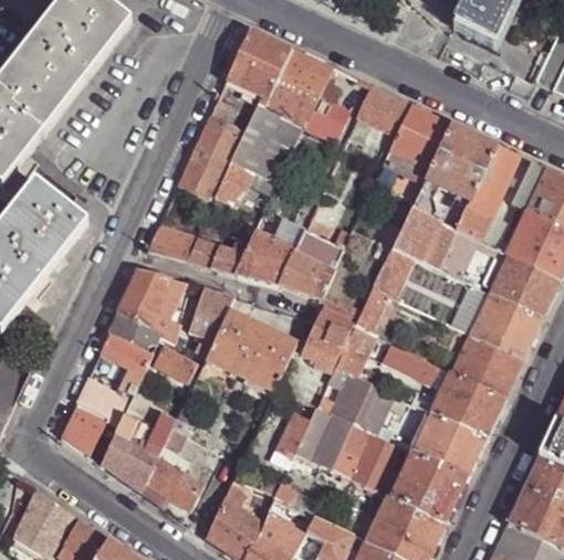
[(128,19),(104,0),(58,0),(0,75),(0,186),(128,19)]
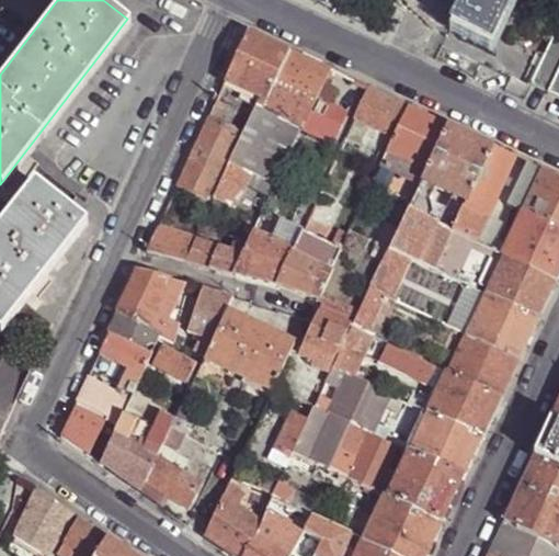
[(489,41),(508,0),(459,0),(448,22),(489,41)]
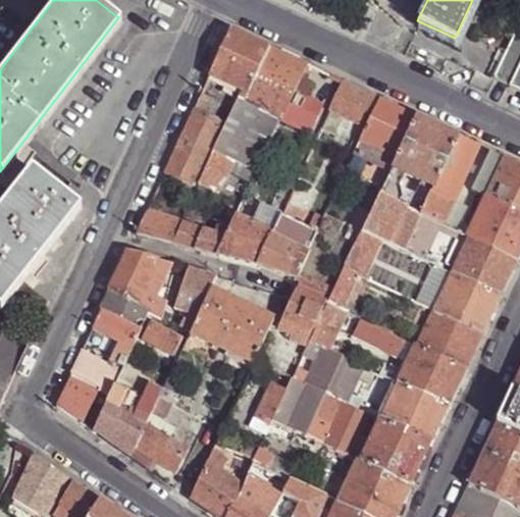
[(492,76),(519,90),(519,16),(505,50),(492,76)]
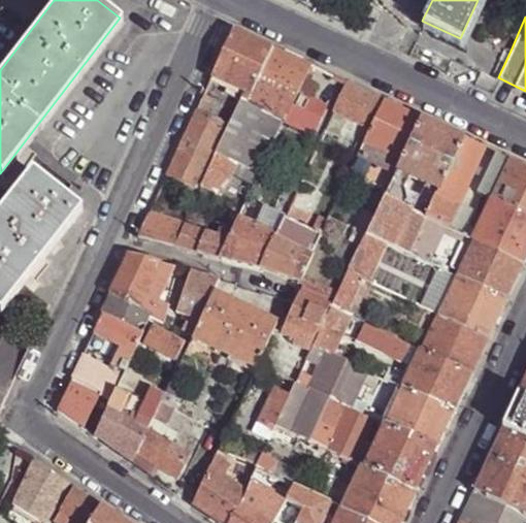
[(210,73),(219,76),(243,88),(250,91),(271,44),(232,26),(210,73)]
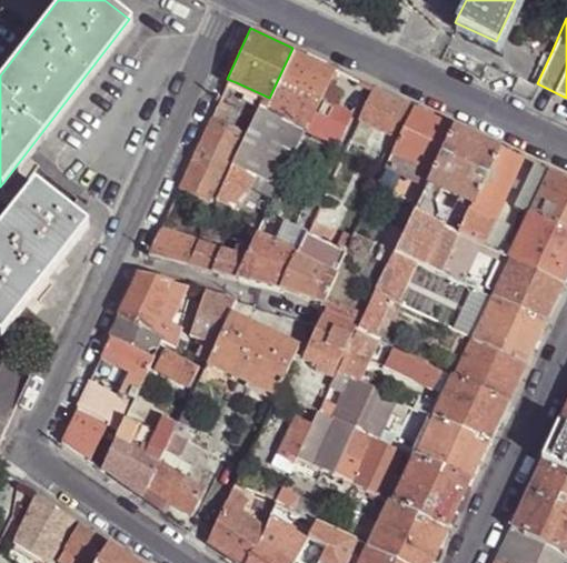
[(331,67),(292,48),(269,98),(265,107),(265,109),(304,127),(305,126),(312,109),(318,97),(325,81),(328,76),(331,67)]
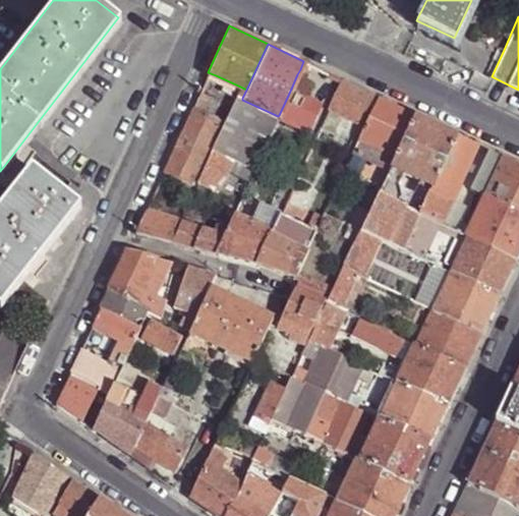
[(484,73),(492,76),(504,50),(497,47),(484,73)]
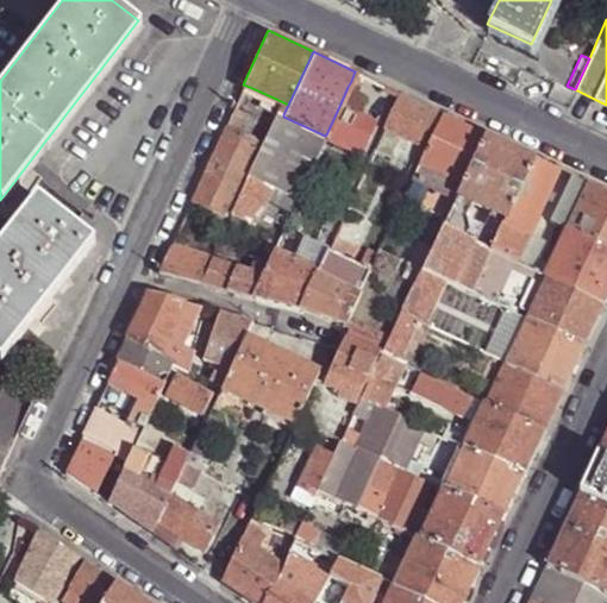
[(361,74),(355,71),(351,81),(357,83),(361,74)]
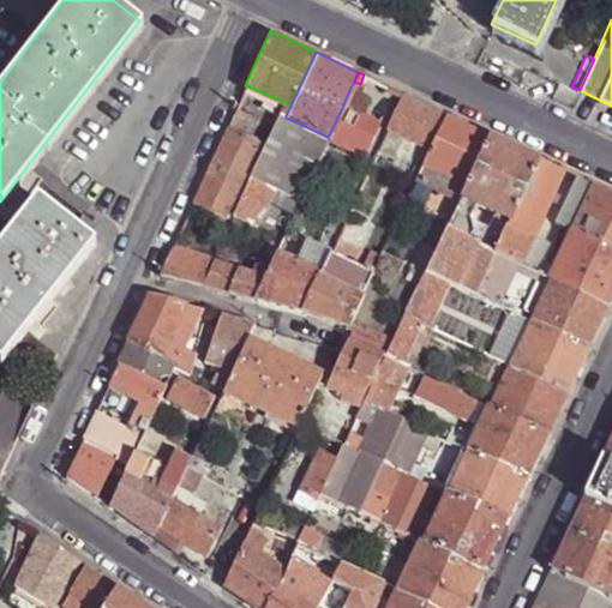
[(245,85),(233,112),(241,115),(255,89),(245,85)]
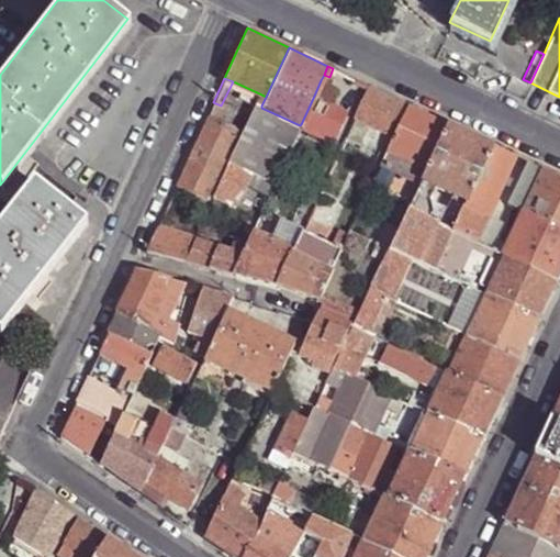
[(326,82),(321,80),(314,96),(326,101),(328,98),(334,86),(326,82)]
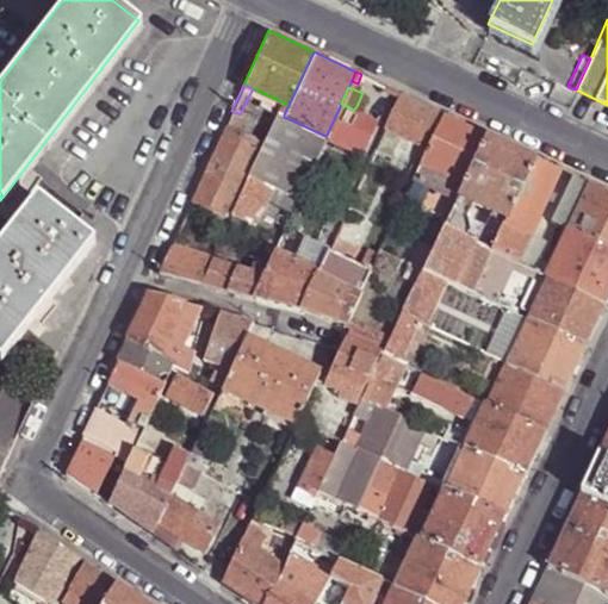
[(442,112),(399,92),(384,124),(399,132),(427,144),(442,112)]
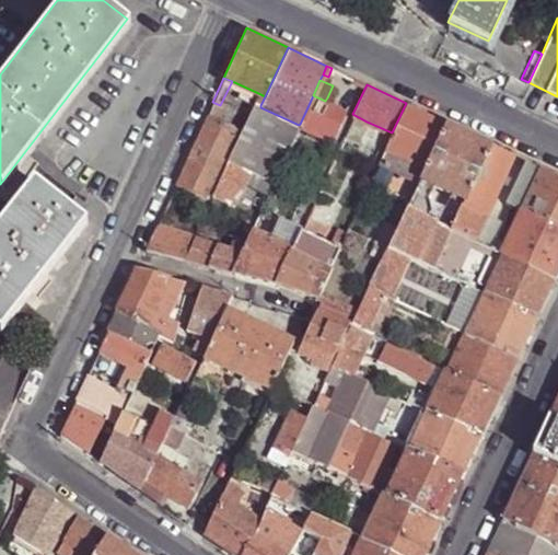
[(260,105),(265,96),(258,93),(254,103),(255,104),(260,105)]
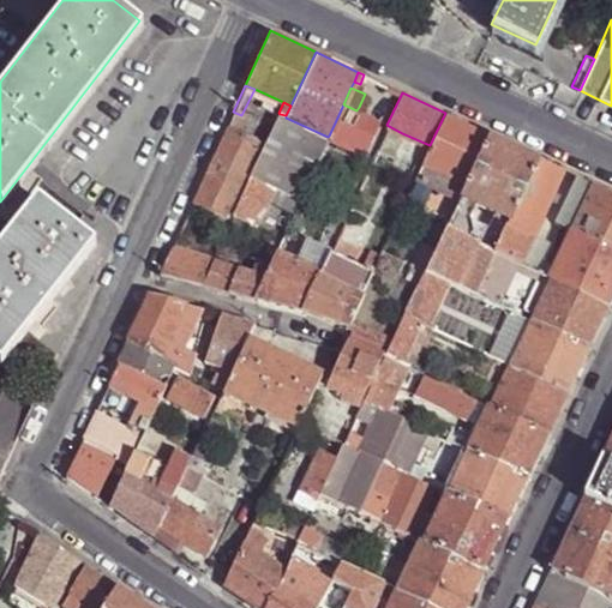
[(357,110),(343,104),(337,118),(352,124),(358,112),(357,110)]
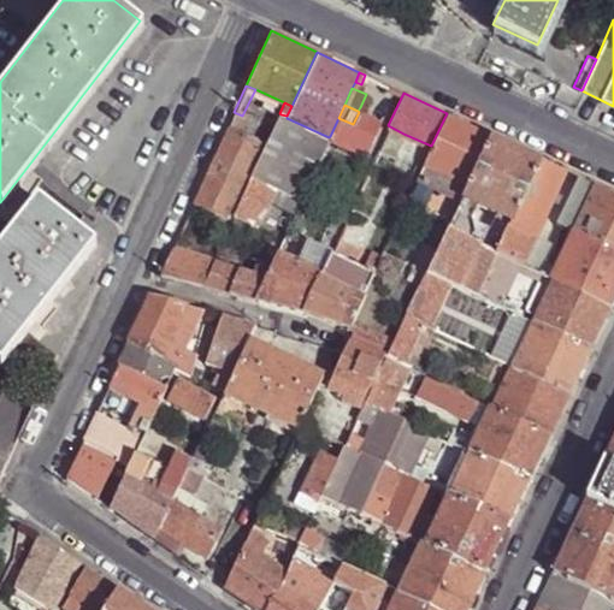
[(360,107),(358,111),(359,112),(353,124),(370,140),(381,117),(360,107)]
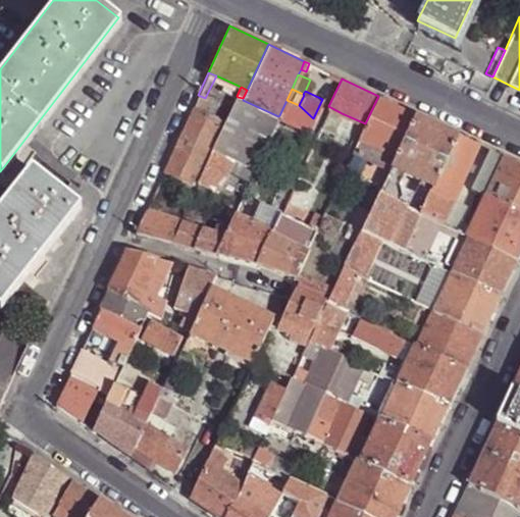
[(415,113),(378,96),(365,123),(360,136),(396,154),(415,113)]
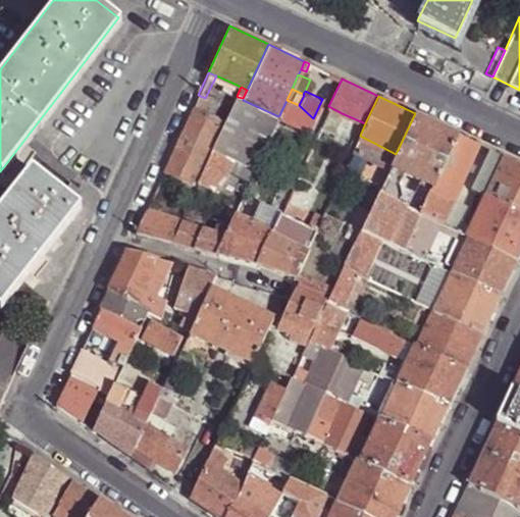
[(243,100),(243,98),(238,97),(197,179),(217,190),(218,188),(226,171),(227,168),(246,177),(252,165),(255,167),(278,116),(243,100)]
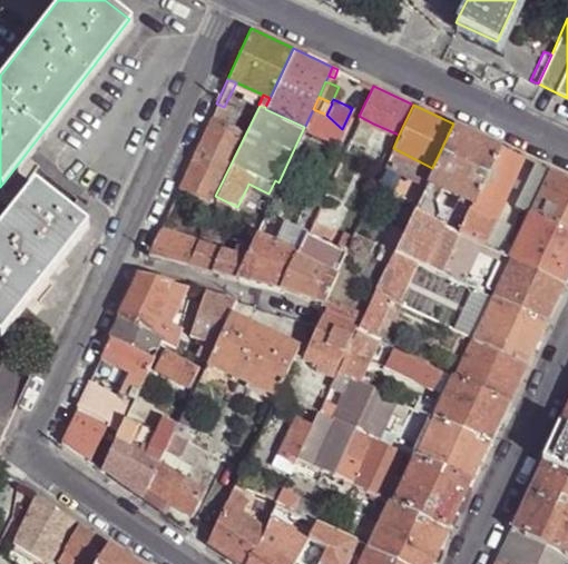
[(213,109),(211,116),(219,119),(222,114),(213,109)]
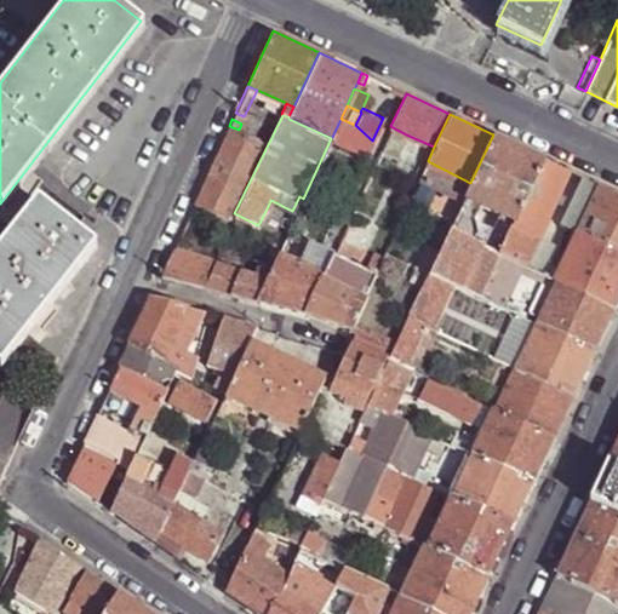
[(355,125),(341,119),(332,137),(347,144),(355,125)]
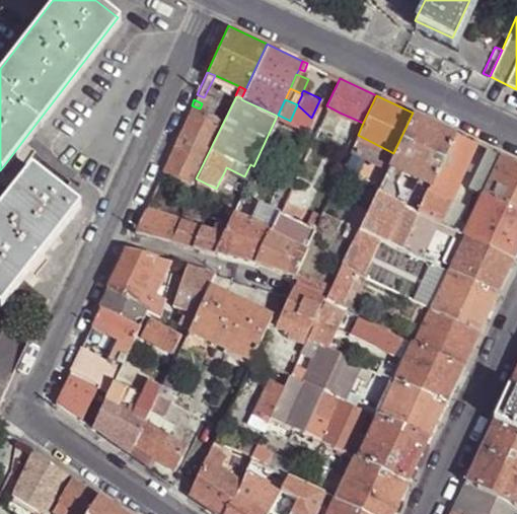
[(192,105),(161,169),(171,173),(178,177),(190,181),(219,118),(200,108),(192,105)]
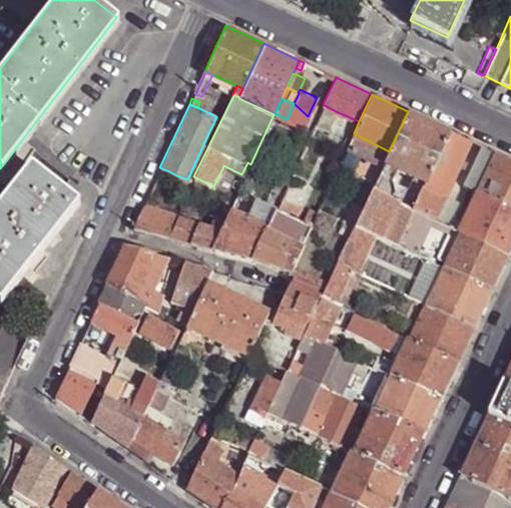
[(336,111),(323,104),(314,122),(328,128),(336,111)]
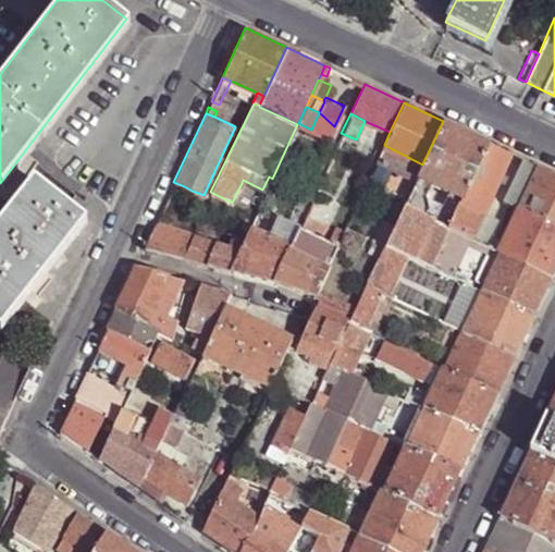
[(489,142),(443,121),(422,164),(418,175),(463,196),(489,142)]
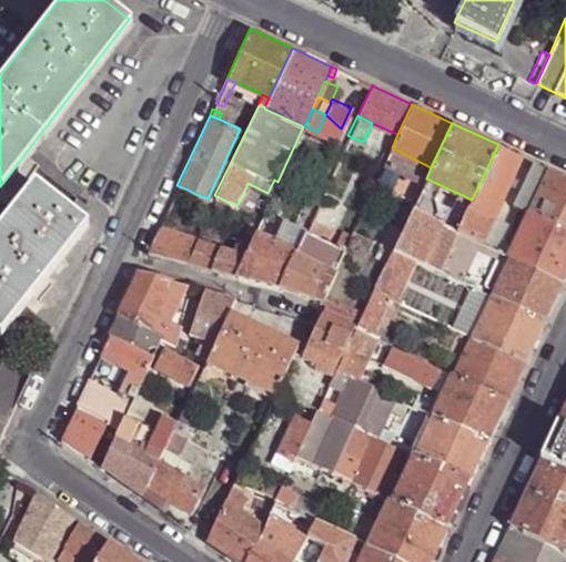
[(522,155),(498,144),(472,200),(468,207),(492,218),(494,214),(522,155)]
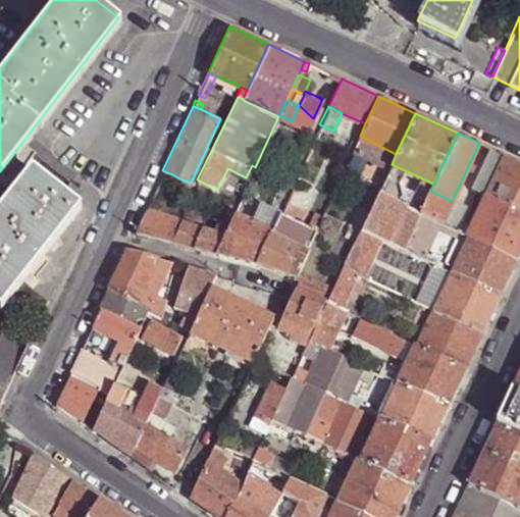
[(396,154),(360,136),(353,151),(390,168),(392,164),(396,154)]
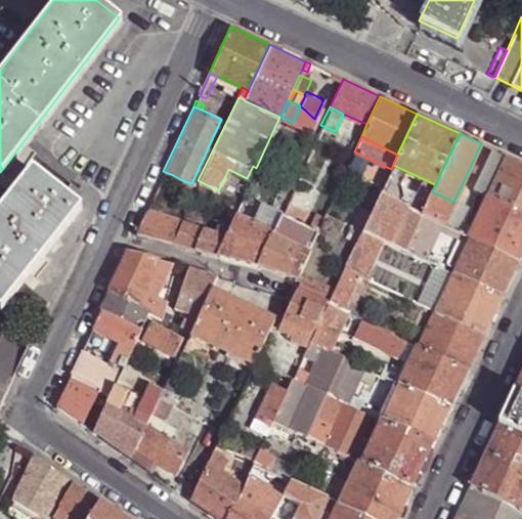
[(521,162),(505,155),(486,193),(521,210),(521,162)]
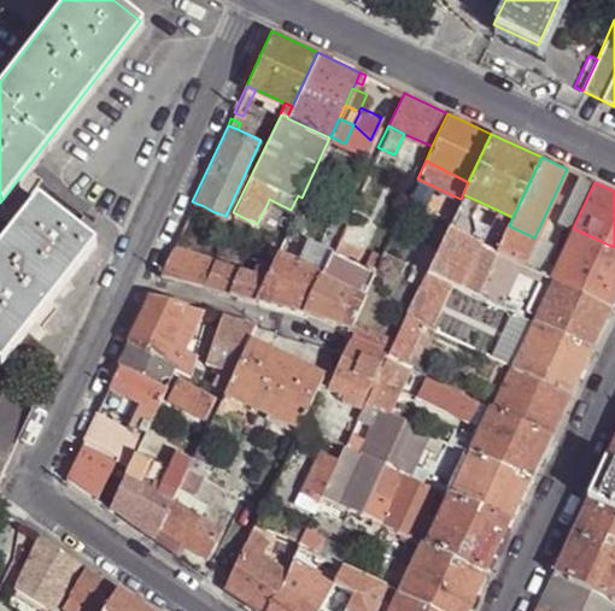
[(93,240),(36,195),(35,197),(27,189),(18,200),(28,207),(0,242),(0,362),(93,240)]
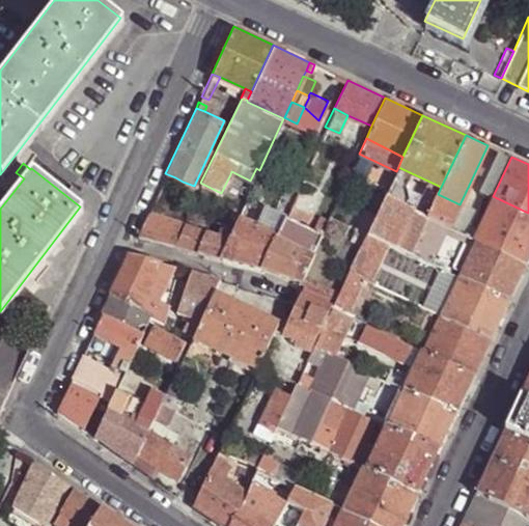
[(230,174),(222,191),(232,196),(240,180),(230,174)]
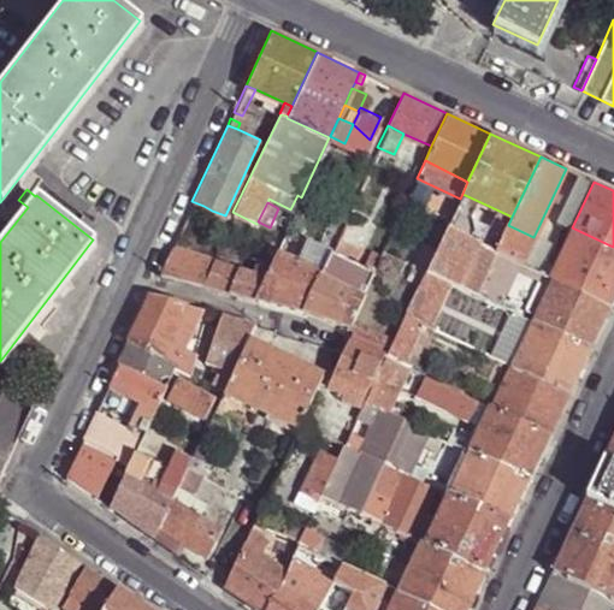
[(470,208),(458,202),(448,226),(459,231),(466,217),(470,208)]
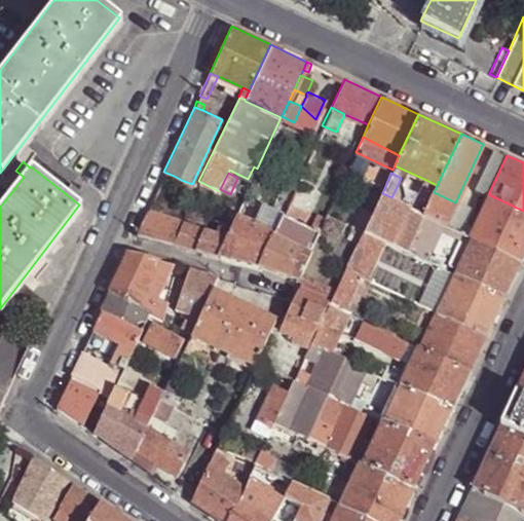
[(181,180),(174,176),(171,182),(179,185),(181,180)]
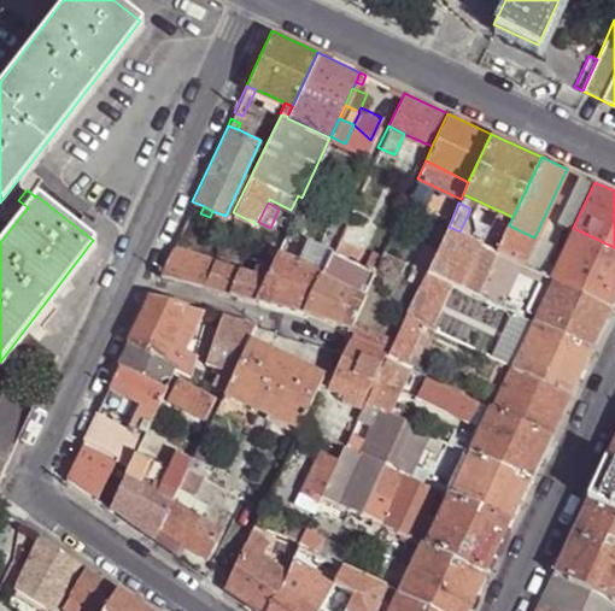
[(220,228),(226,216),(212,211),(210,217),(215,219),(212,224),(220,228)]
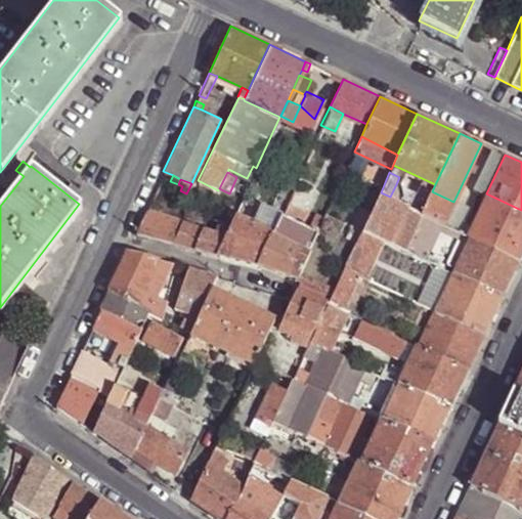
[(428,199),(396,184),(390,197),(407,205),(418,210),(422,212),(428,199)]
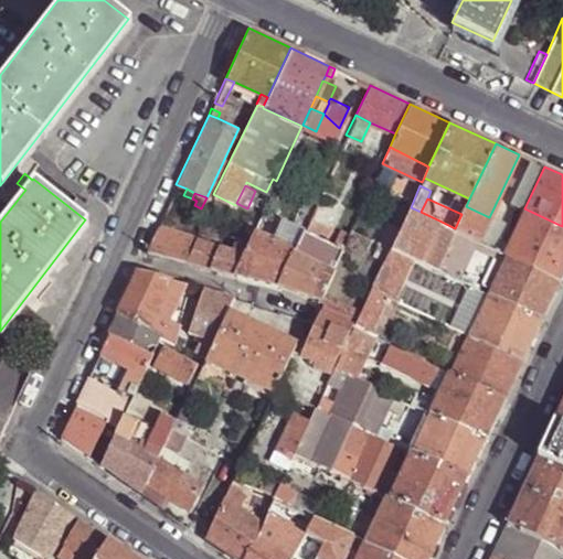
[(489,217),(466,206),(461,214),(455,228),(478,239),(489,217)]
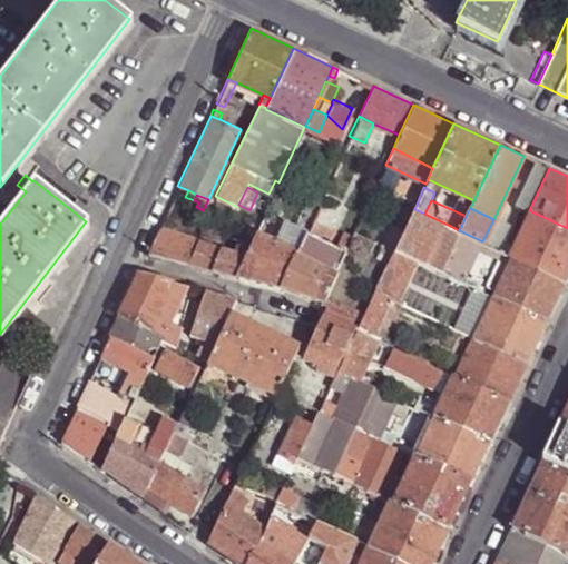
[(424,214),(414,209),(403,229),(394,249),(415,259),(424,264),(443,223),(424,214)]
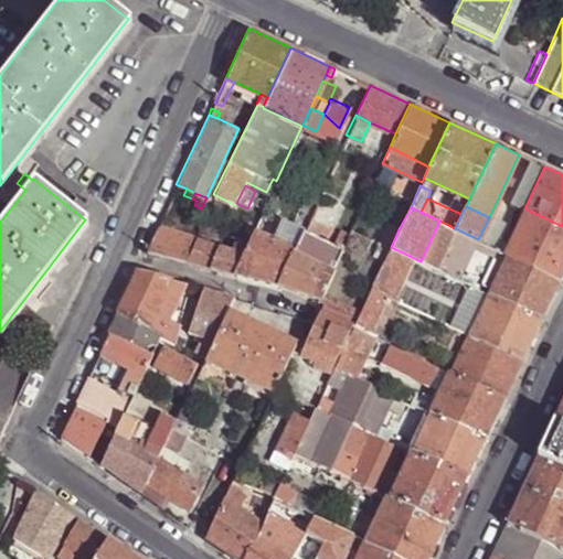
[(562,269),(562,226),(524,208),(509,242),(505,251),(507,253),(560,277),(562,269)]
